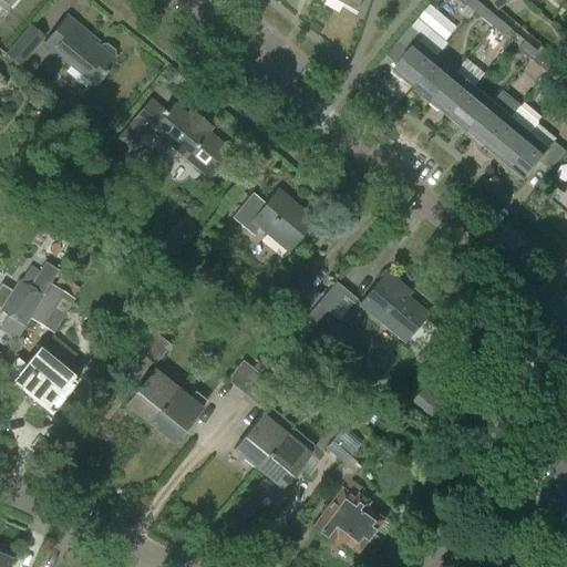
[(0,0),(0,6),(4,9),(11,0),(0,0)]
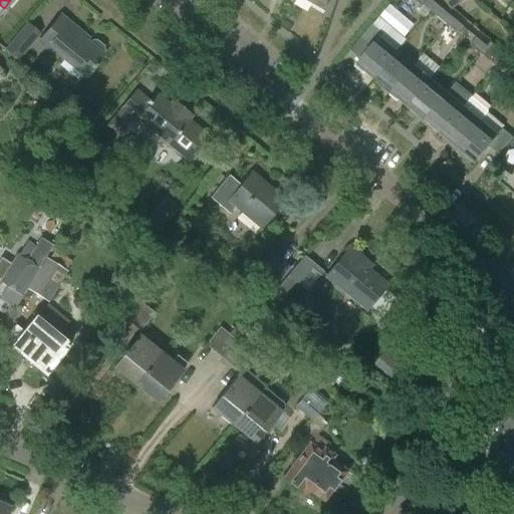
[(301,0),(322,12),(324,0),(301,0)]
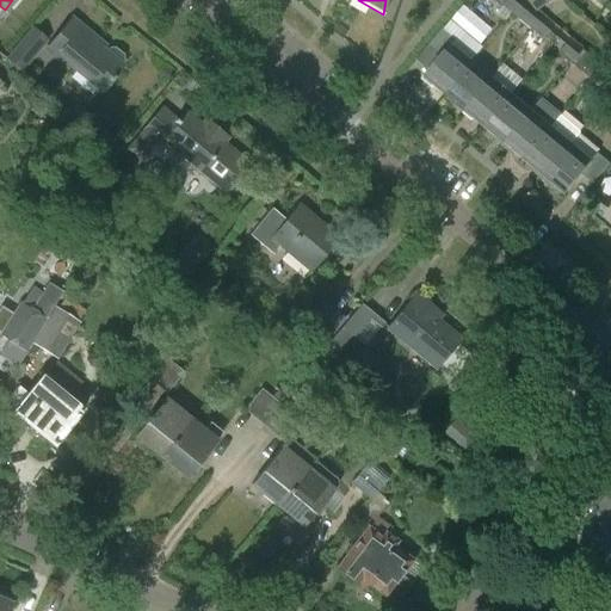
[(528,0),(536,11),(551,0),(528,0)]
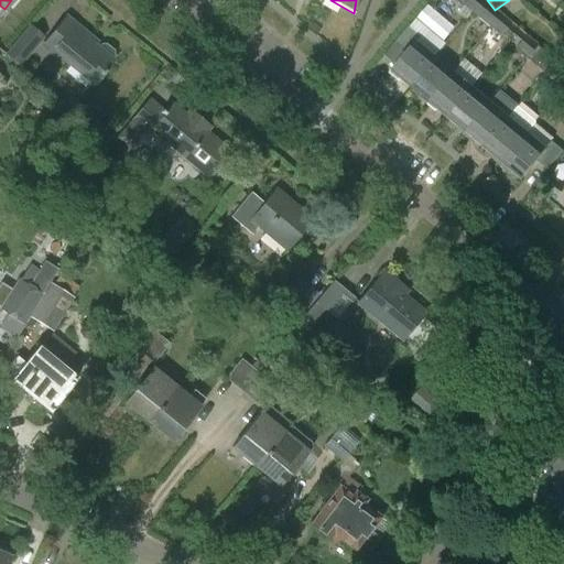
[(479,18),(490,28),(497,20),(486,11),(479,18)]
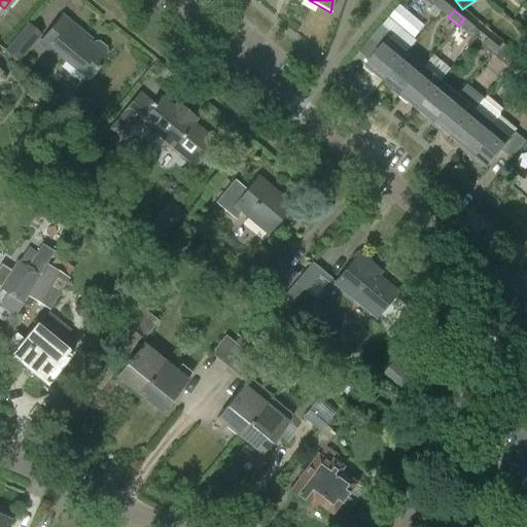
[(86,35),(62,13),(40,39),(84,77),(104,54),(102,51),(105,49),(104,45),(98,40),(94,40),(92,43),(84,37),(86,35)]
